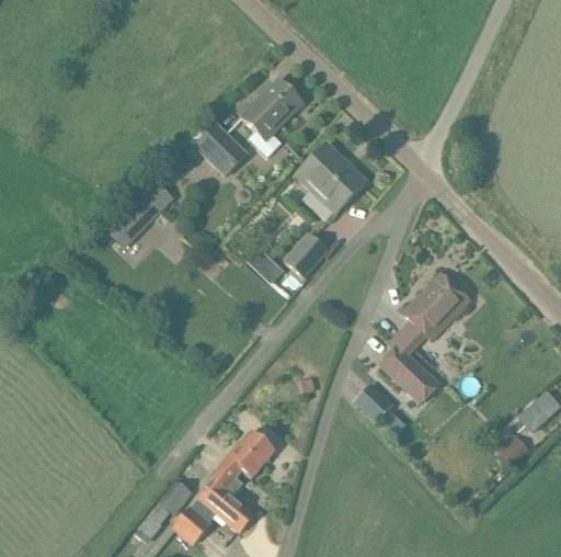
[(277,82),(241,120),(254,133),(248,139),(266,158),(281,144),(271,134),(300,104),(277,82)]
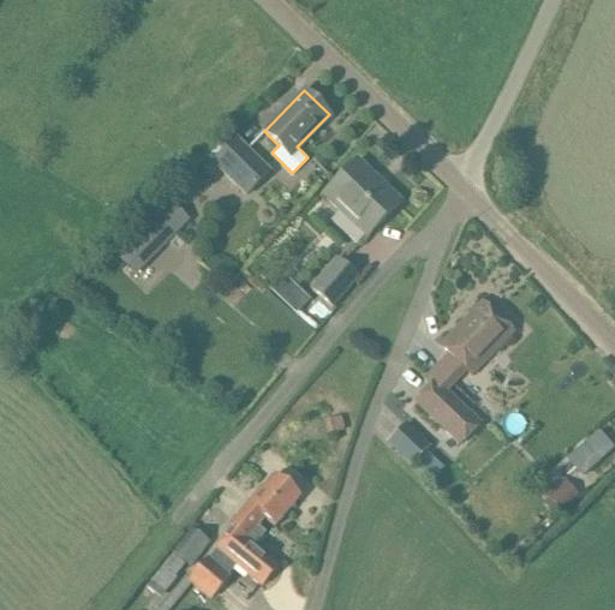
[(269,171),(228,130),(206,154),(246,193),(269,171)]
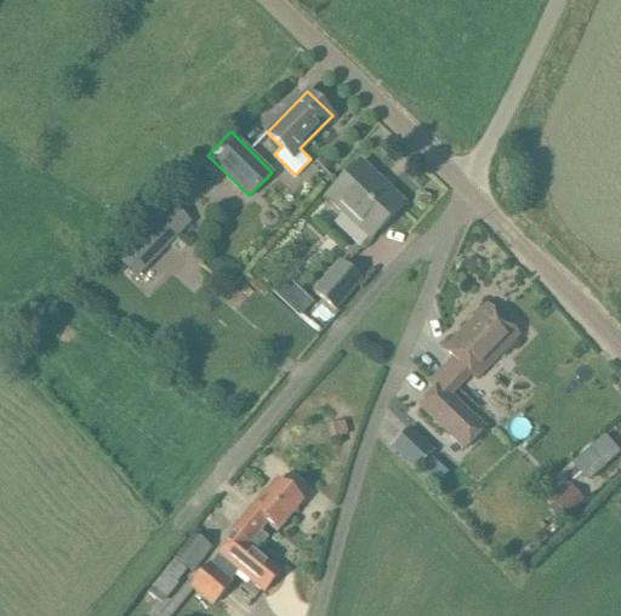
[(405,201),(362,160),(328,195),(371,237),(405,201)]
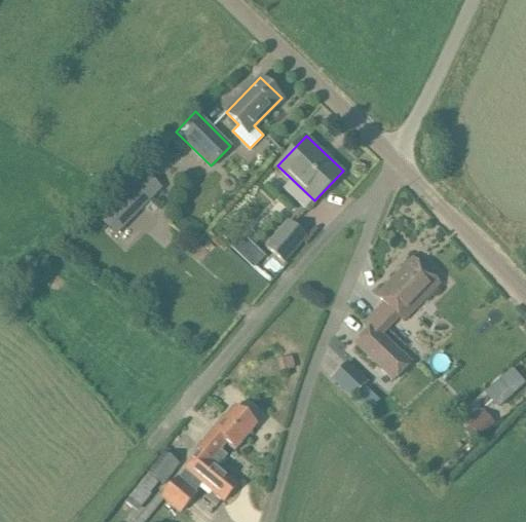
[(94,214),(112,234),(162,188),(143,168),(94,214)]
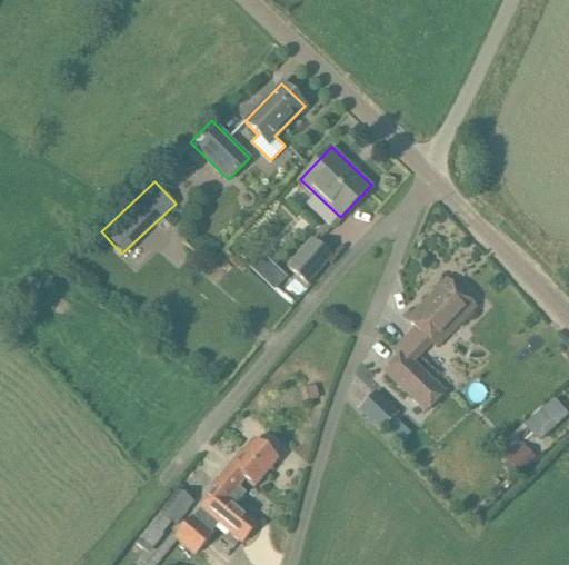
[(332,255),(311,237),(287,266),(308,284),(332,255)]
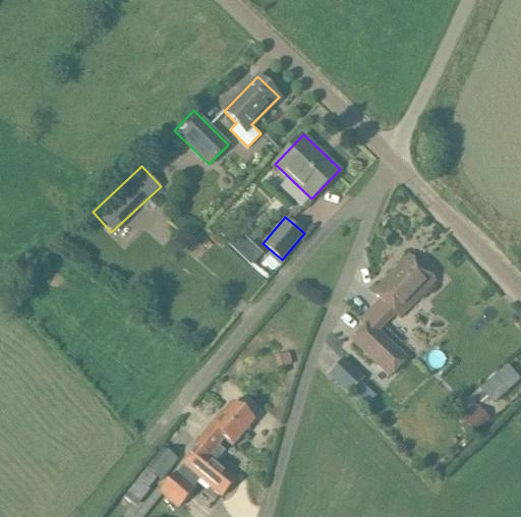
[(382,299),(363,318),(368,323),(370,322),(379,330),(396,312),(400,317),(437,280),(416,261),(409,253),(373,291),(382,299)]
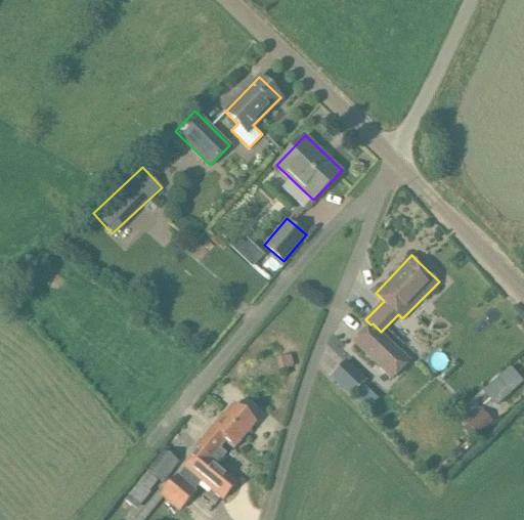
[(370,325),(355,341),(393,377),(409,359),(381,332),(373,323),(370,325)]
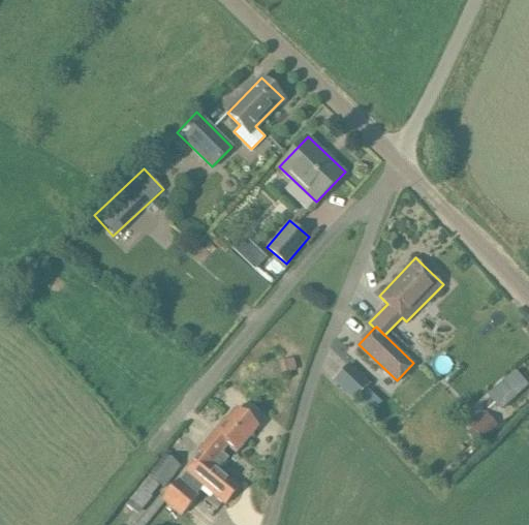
[(366,379),(346,360),(334,372),(353,392),(366,379)]
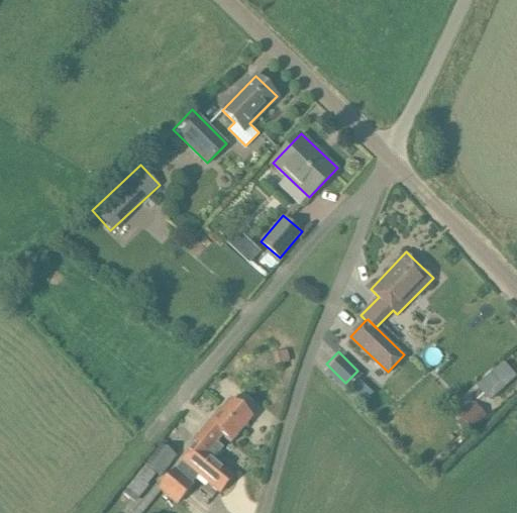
[(501,357),(475,382),(489,397),(515,373),(501,357)]
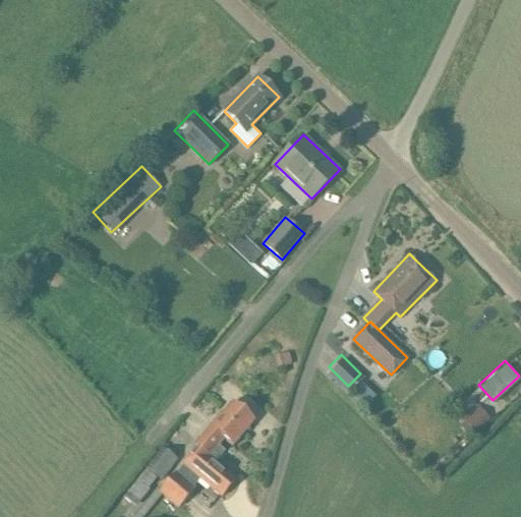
[(220,411),(193,444),(196,447),(197,446),(208,455),(209,454),(218,444),(223,437),(232,445),(252,419),(235,405),(232,402),(223,413),(220,411)]
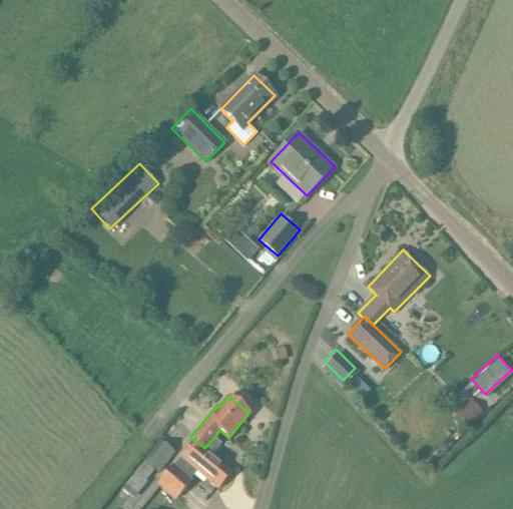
[(485,409),(473,397),(458,411),(469,423),(485,409)]
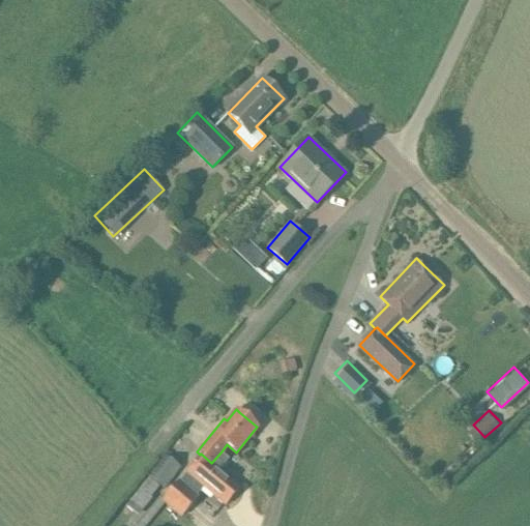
[(163,451),(146,472),(159,483),(165,487),(180,465),(163,451)]
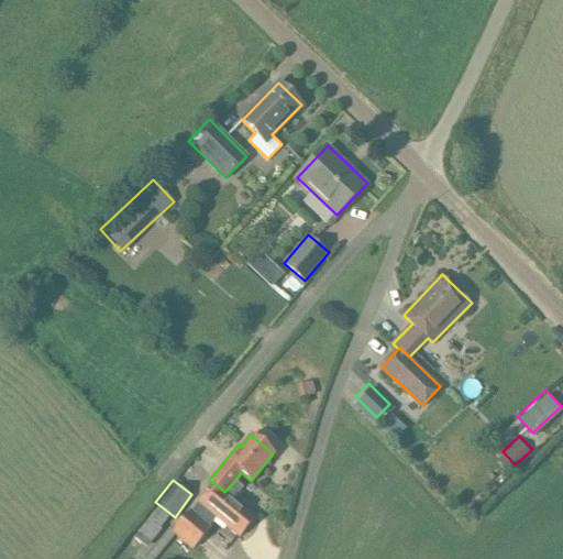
[(198,501),(173,530),(192,548),(202,536),(211,525),(203,519),(211,511),(217,516),(218,517),(239,535),(254,515),(233,497),(238,492),(242,485),(235,480),(225,491),(224,492),(213,482),(212,483),(198,501)]
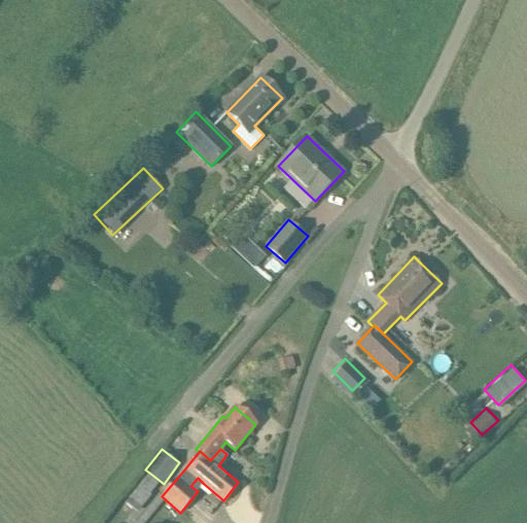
[(150,492),(137,482),(123,500),(137,513),(151,493),(150,492)]
